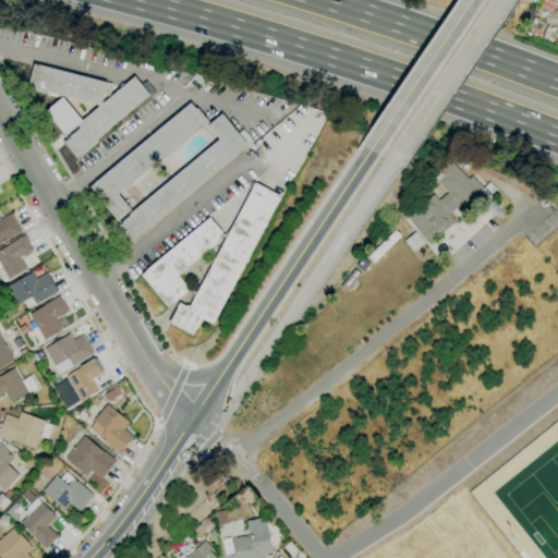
[(98,107),(97,105),(34,88),(34,87),(27,85),(34,63),(39,65),(107,83),(112,84),(109,97),(104,95),(102,104),(98,107)]
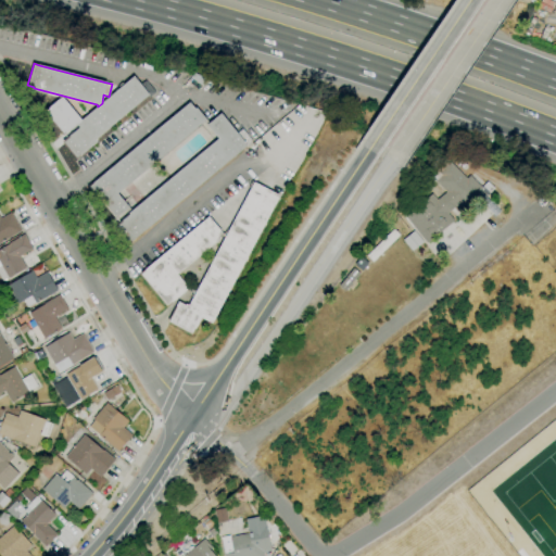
[(81,119),(98,106),(102,103),(134,76),(140,85),(146,80),(155,92),(149,98),(148,96),(96,140),(97,142),(76,160),(62,142),(79,127),(77,124),(81,119)]
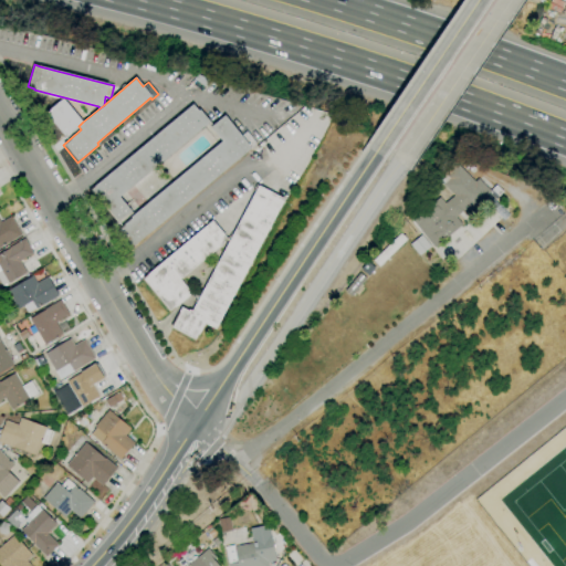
[(79,126),(64,137),(44,114),(63,98),(83,122),(79,126)]
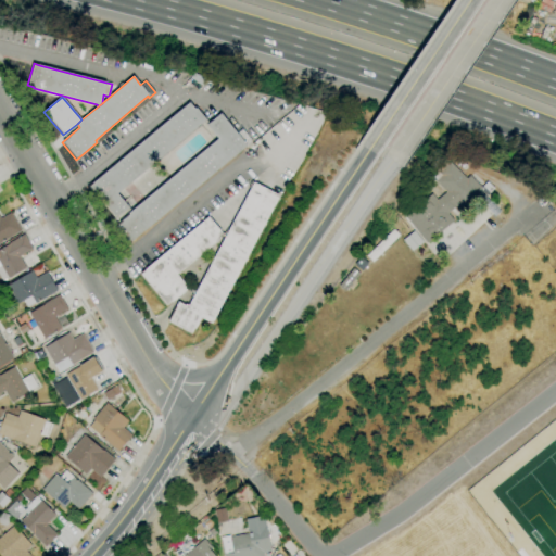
[(115,219),(88,187),(190,102),(194,109),(197,108),(206,119),(117,193),(129,209),(127,211),(126,210),(115,219)]
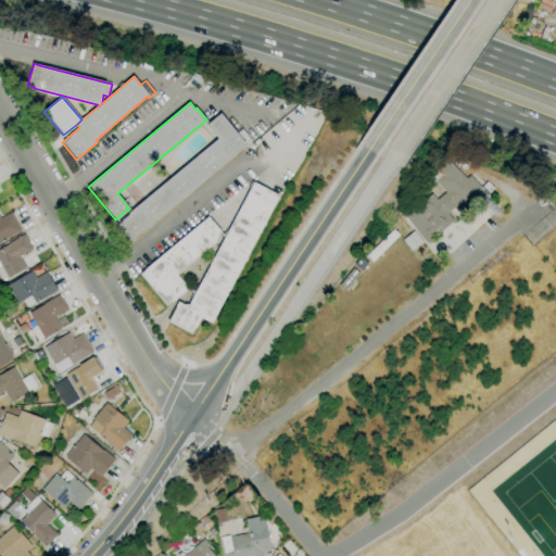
[(127,245),(113,228),(129,214),(128,213),(218,139),(206,125),(220,114),(237,134),(242,129),(252,141),(245,147),(247,147),(127,245)]
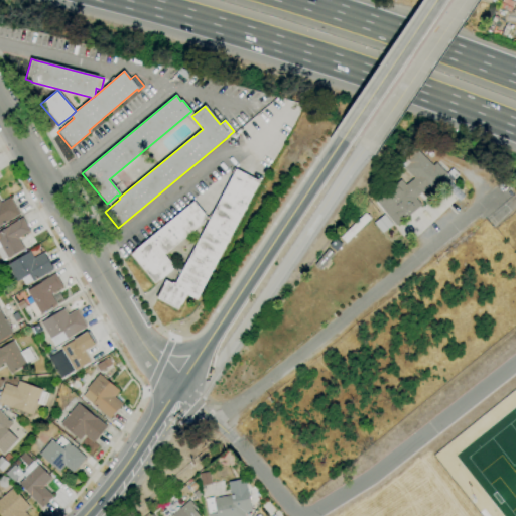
[(394,226),(420,205),(415,198),(422,191),(426,197),(443,183),(448,190),(456,185),(436,161),(430,166),(415,147),(398,161),(411,178),(404,185),(400,180),(374,201),(394,226)]
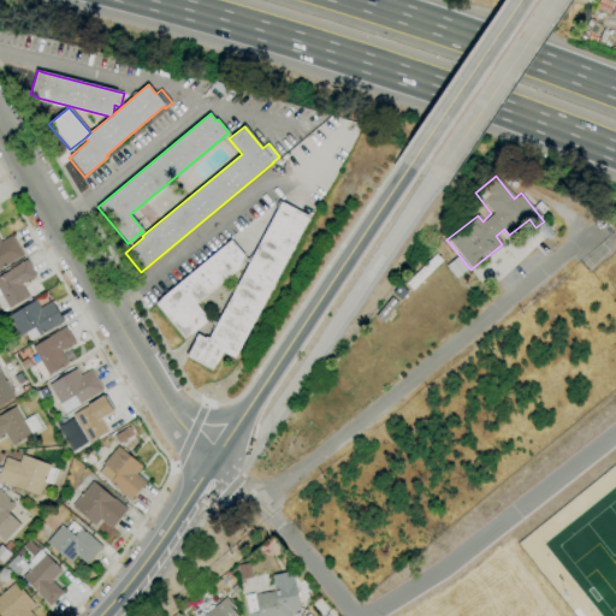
[(213,371),(185,356),(197,335),(206,338),(206,337),(209,338),(282,202),(309,217),(235,359),(223,351),(213,371)]
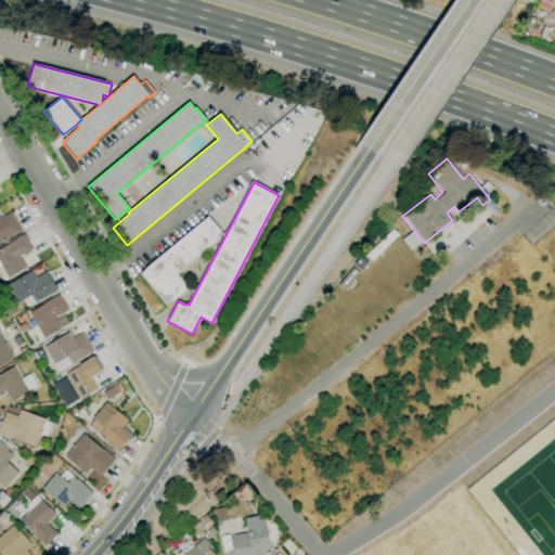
[(0,215),(1,217),(11,211),(22,231),(0,243),(0,215)]
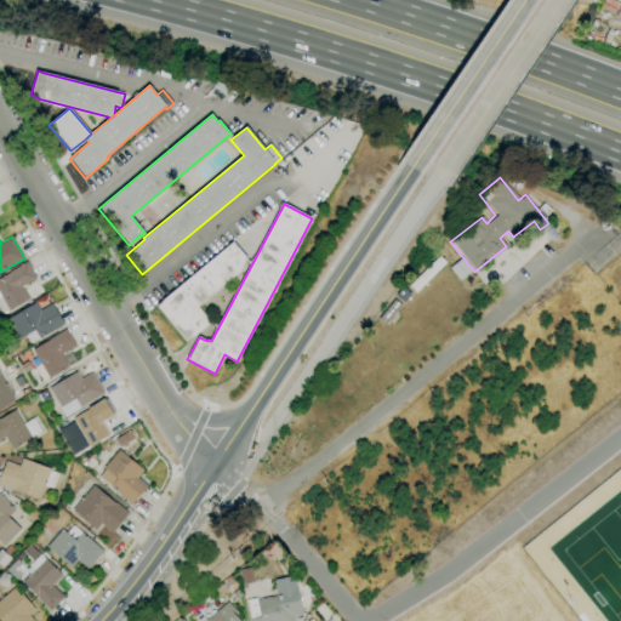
[(186,343),(155,307),(233,241),(248,260),(244,263),(246,266),(198,307),(211,323),(186,343)]
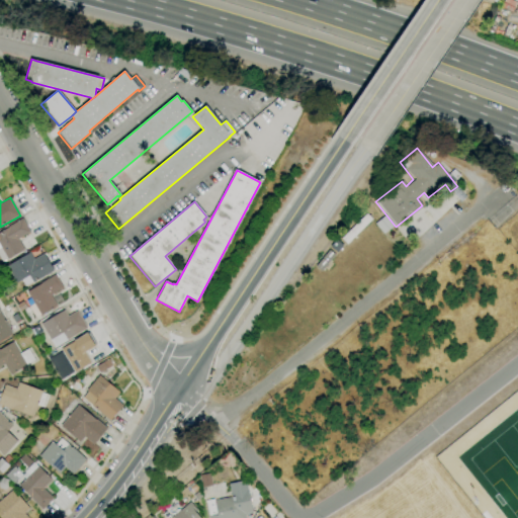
[(370,219),(346,243),(341,238),(365,213),(367,216),(368,216),(369,217),(368,218),(370,219)]
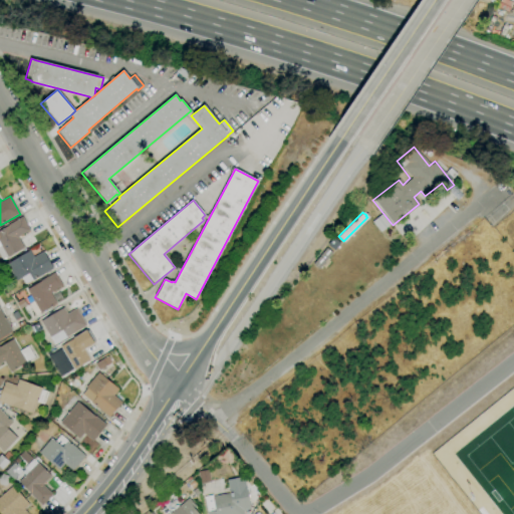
[(2,260),(0,256),(0,246),(1,246),(0,244),(0,230),(8,226),(8,225),(22,217),(30,230),(18,237),(24,248),(8,257),(7,257),(2,260)]
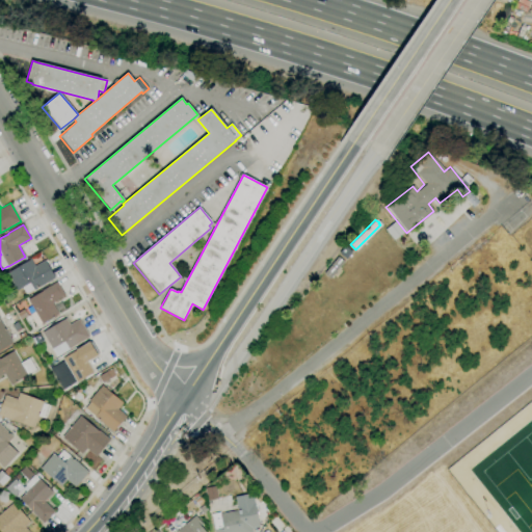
[(26,294),(23,287),(17,291),(7,273),(30,260),(34,266),(45,260),(55,277),(34,290),(33,289),(26,294)]
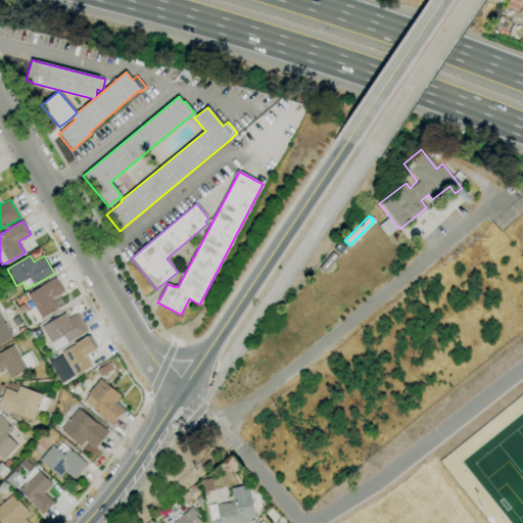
[(36,321),(30,310),(34,306),(27,295),(41,286),(53,278),(53,279),(56,277),(64,290),(51,298),(57,308),(41,319),(41,318),(36,321)]
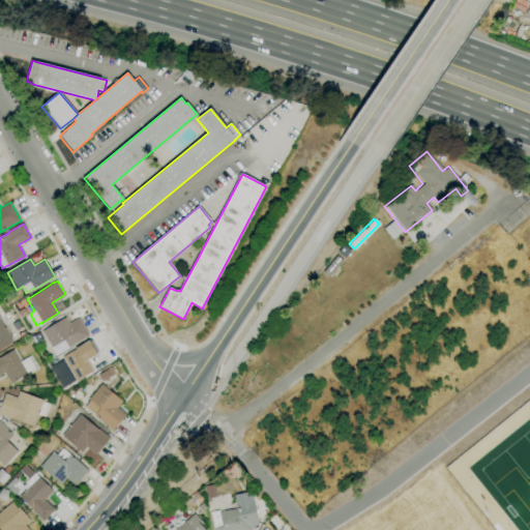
[(21,319),(17,312),(24,307),(28,315),(21,319)]
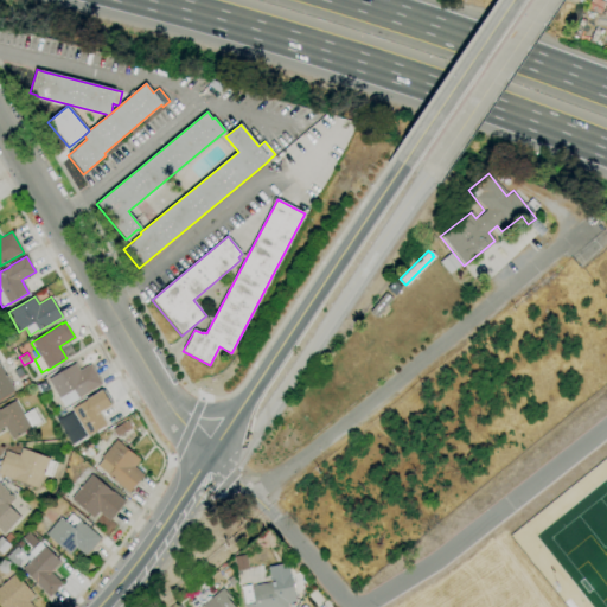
[(64,408),(48,379),(75,363),(80,371),(90,364),(102,384),(78,398),(78,400),(64,408)]
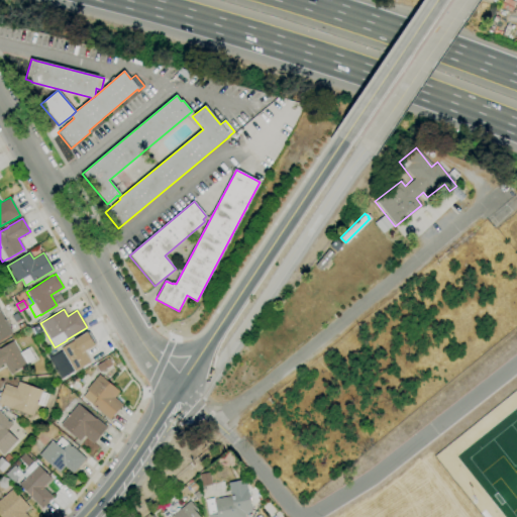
[(0,311),(12,333),(0,340),(0,311)]
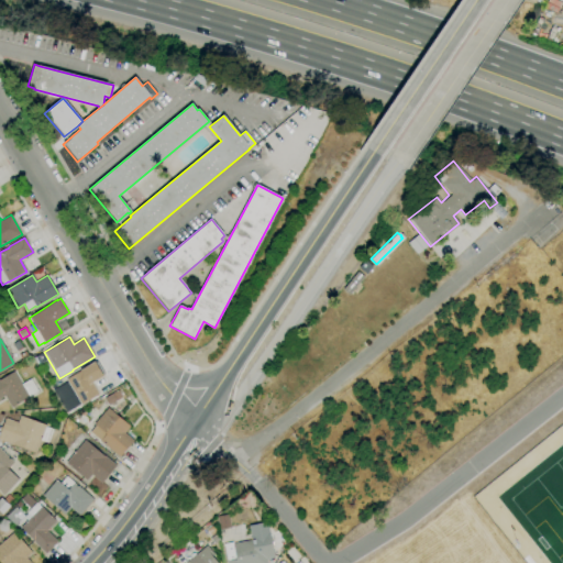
[(66,379),(80,371),(95,362),(96,363),(97,362),(105,374),(102,375),(103,376),(92,383),(99,395),(81,405),(66,379)]
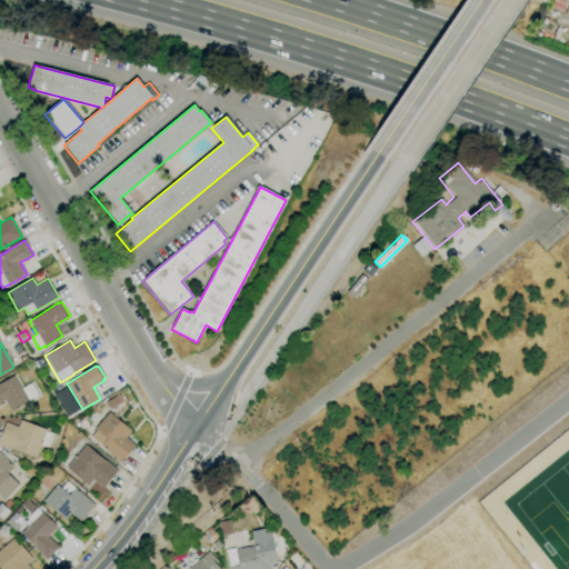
[(11,412),(5,400),(0,402),(0,383),(15,376),(22,388),(31,382),(38,396),(29,400),(30,401),(11,412)]
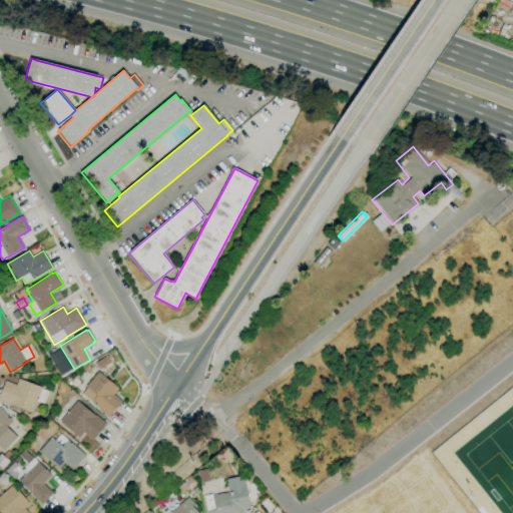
[(99,370),(95,363),(107,356),(111,362),(99,370)]
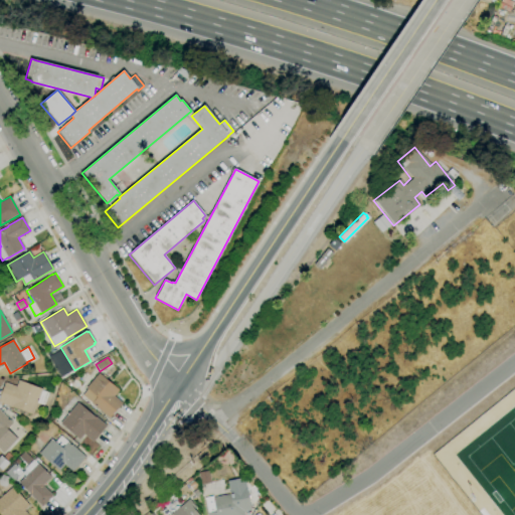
[(110,418),(92,403),(82,395),(88,389),(87,388),(99,373),(102,376),(104,374),(108,377),(106,379),(120,390),(115,396),(123,402),(110,418)]
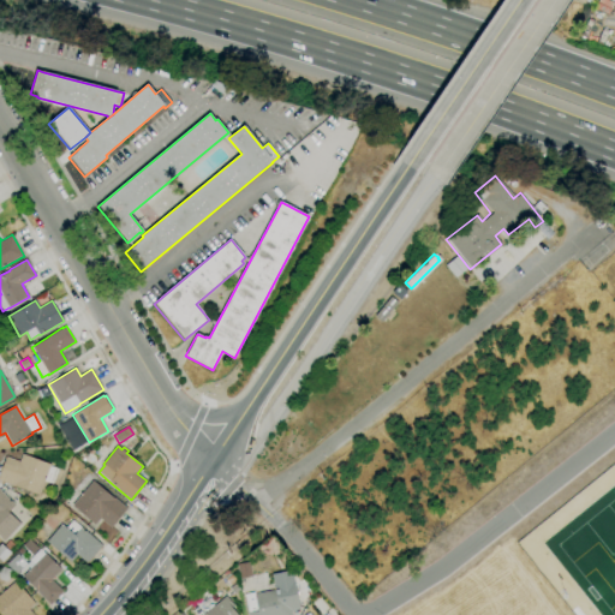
[(40,495),(13,485),(12,487),(0,481),(0,473),(6,457),(19,461),(22,454),(51,465),(51,466),(58,469),(53,484),(45,482),(40,495)]
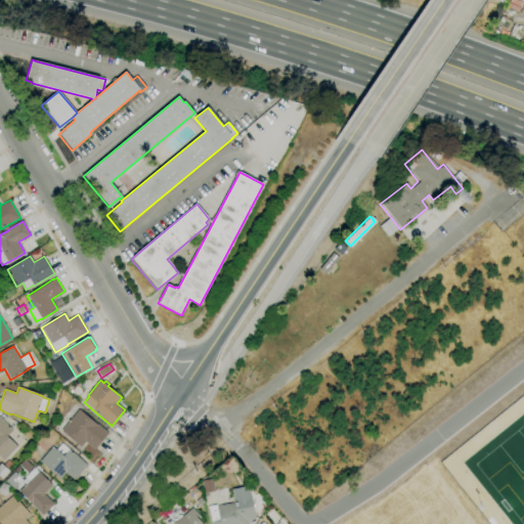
[(94,449),(85,442),(81,447),(61,431),(79,409),(97,425),(98,425),(108,433),(94,449)]
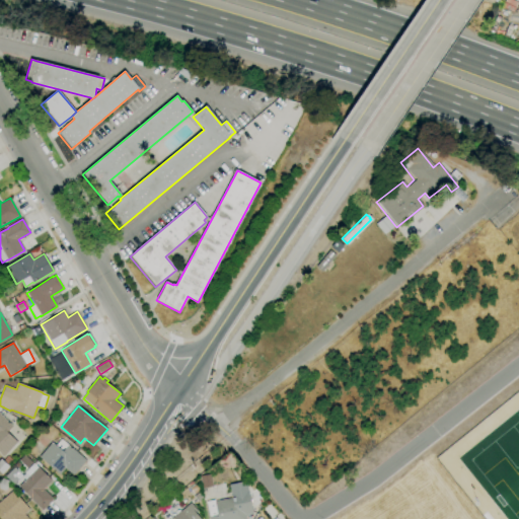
[(4,456),(0,452),(0,413),(13,426),(7,432),(17,442),(4,456)]
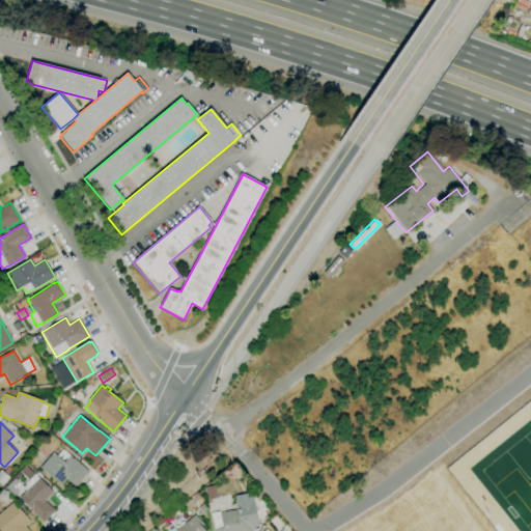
[(75,486),(66,479),(61,485),(40,468),(53,452),(57,455),(63,449),(88,471),(75,486)]
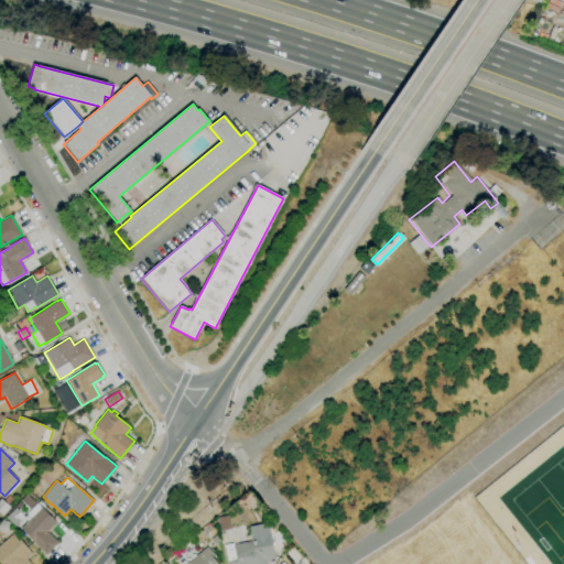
[(35,495),(30,491),(34,484),(40,488),(35,495)]
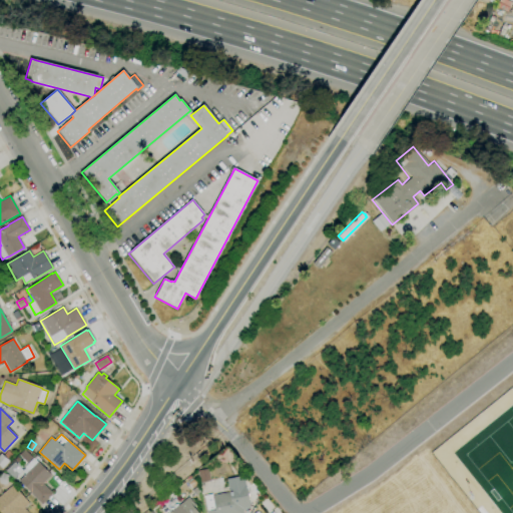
[(8,460),(3,455),(8,450),(13,455),(8,460)]
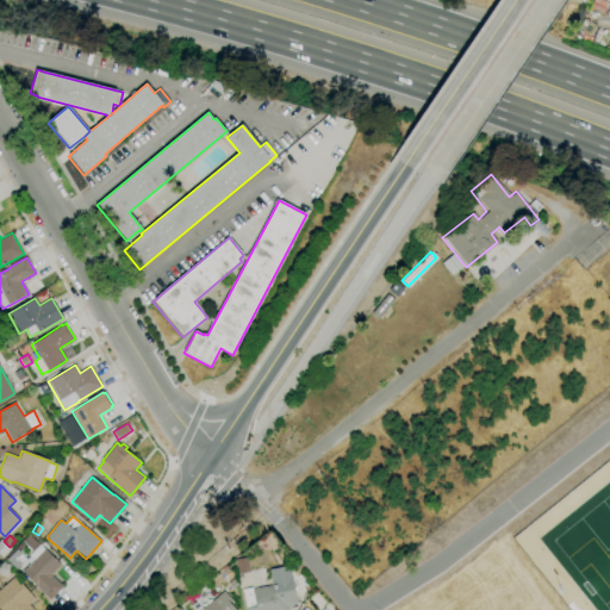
[(2,558),(0,555),(0,540),(1,539),(11,548),(2,558)]
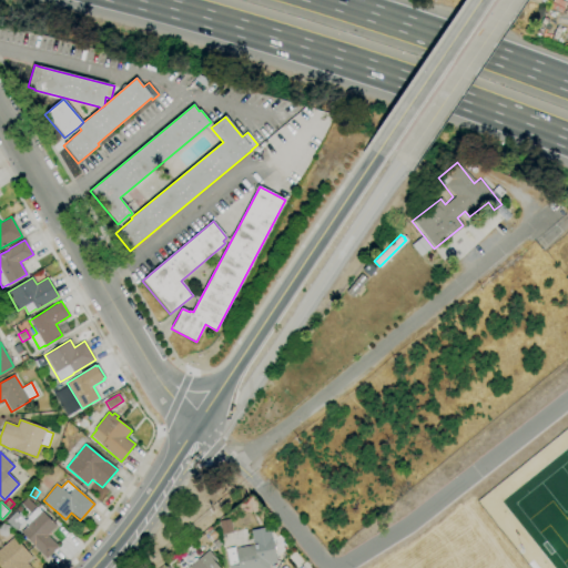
[(46,559),(33,546),(33,545),(21,533),(28,526),(24,521),(28,518),(27,517),(37,507),(41,511),(42,511),(57,526),(47,536),(58,547),(46,559)]
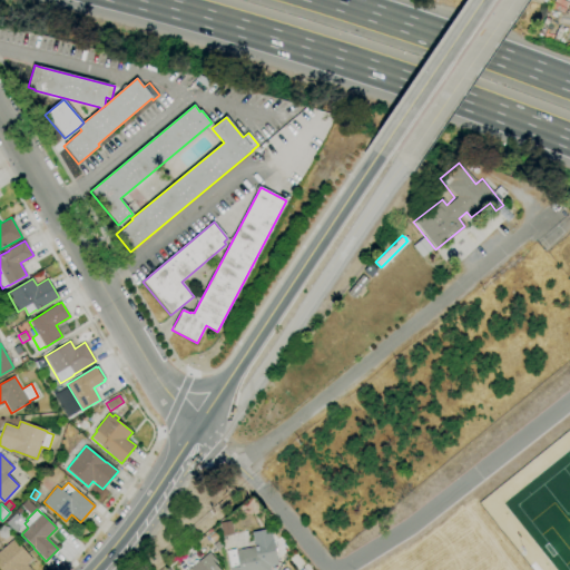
[(6,539),(0,537),(0,528),(3,526),(9,528),(10,534),(6,539)]
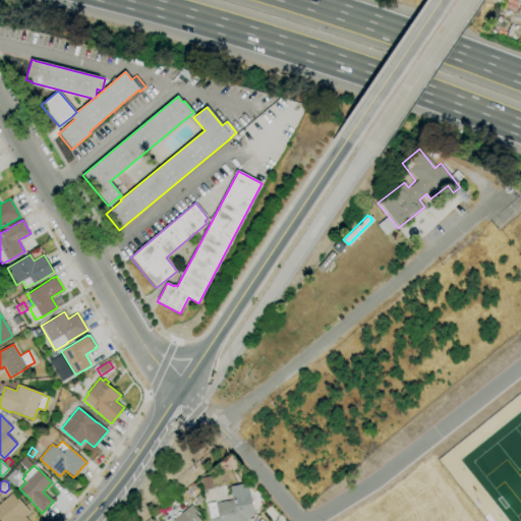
[(1,520),(0,519),(0,503),(13,493),(30,512),(24,516),(29,520),(1,520)]
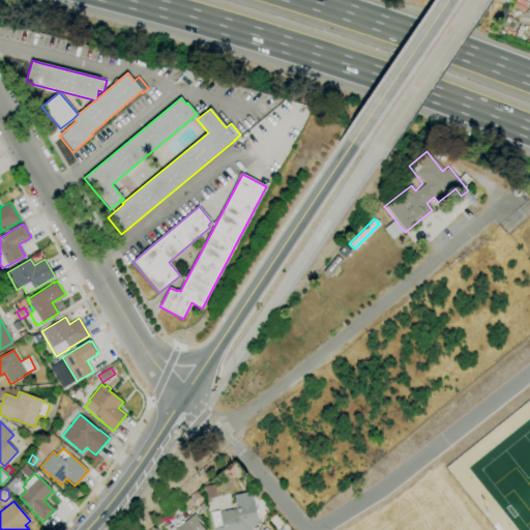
[(214,529),(211,512),(219,510),(219,511),(237,508),(236,504),(254,501),(259,525),(252,526),(252,529),(214,529)]
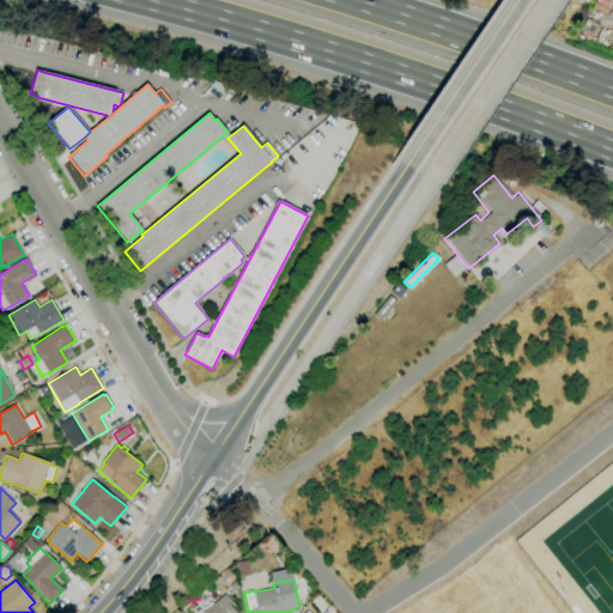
[(201,612),(216,602),(224,612),(201,612)]
